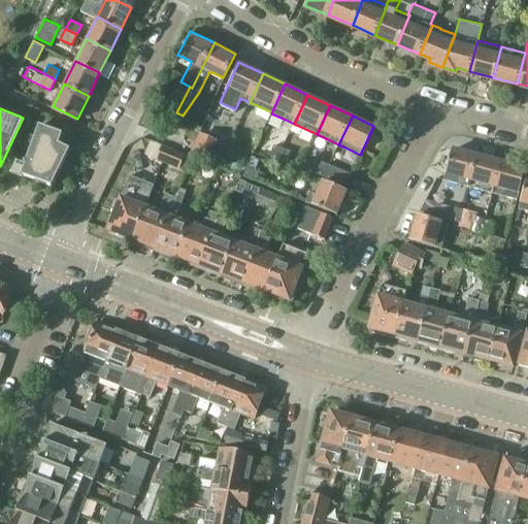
[(52,184),(69,148),(58,141),(62,132),(39,123),(26,159),(24,158),(23,160),(17,158),(11,168),(52,184)]
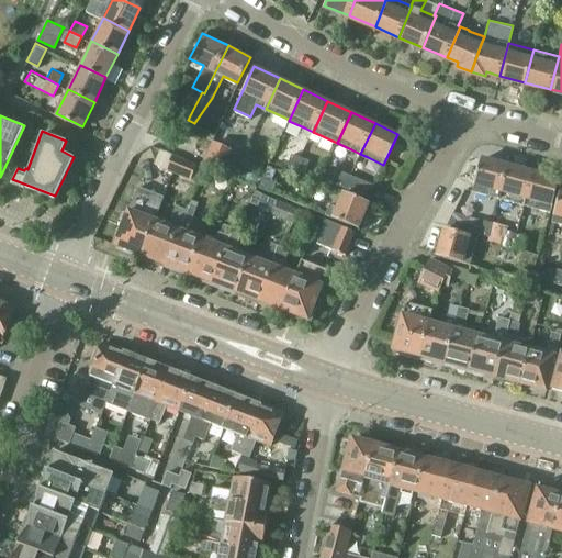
[(214,141),(206,157),(224,165),(231,148),(214,141)]
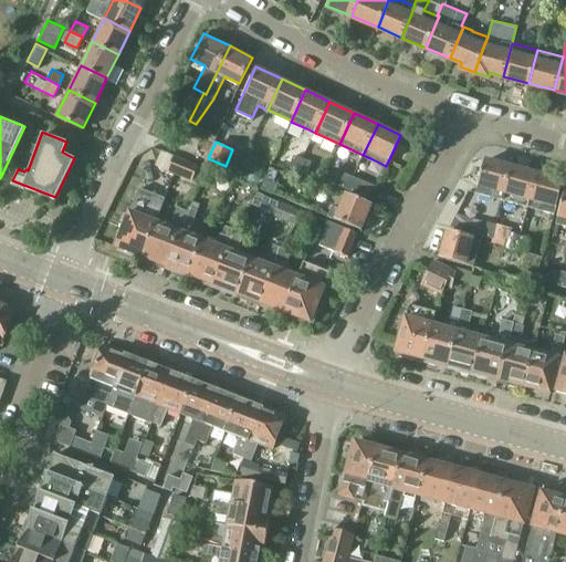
[(287,167),(297,172),(303,157),(293,153),(287,167)]
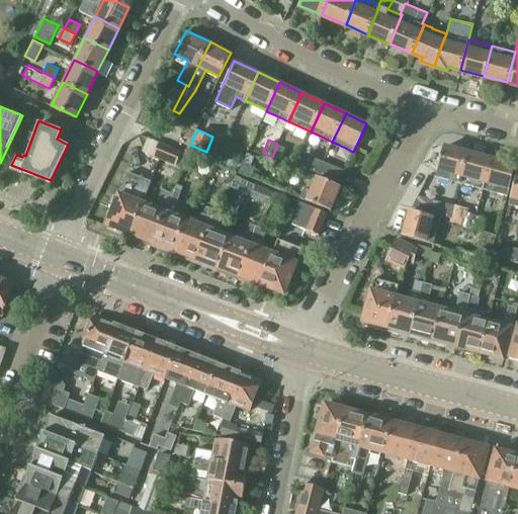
[(159,141),(153,154),(176,163),(181,151),(159,141)]
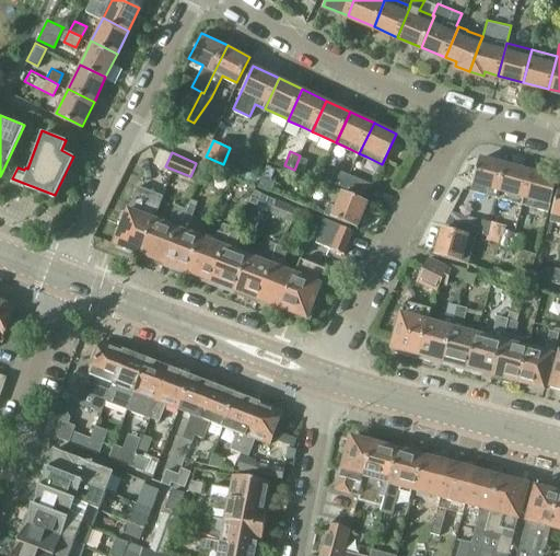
[(294,170),(303,172),(308,158),(300,155),(294,170)]
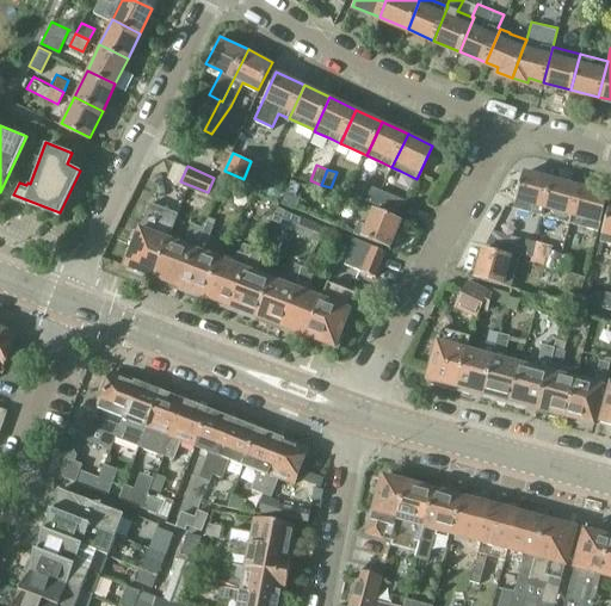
[(251,171),(245,185),(254,189),(260,175),(251,171)]
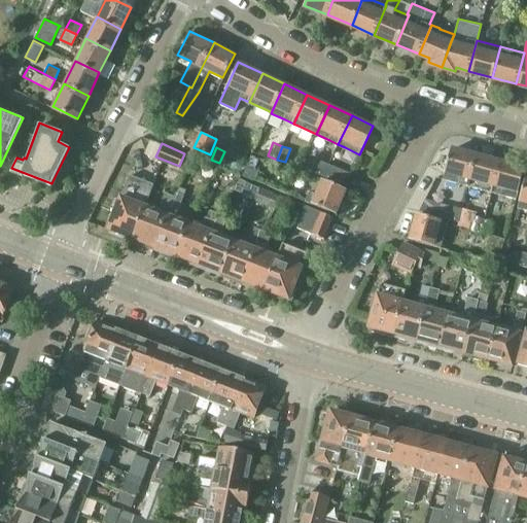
[(451,147),(443,178),(458,182),(466,184),(473,153),(451,147)]
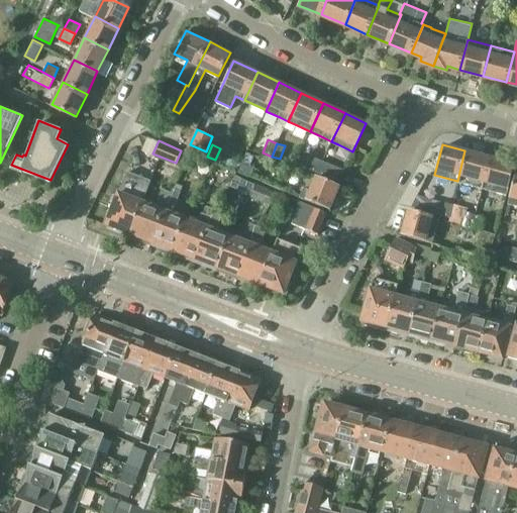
[(228,151),(220,148),(215,160),(223,164),(228,151)]
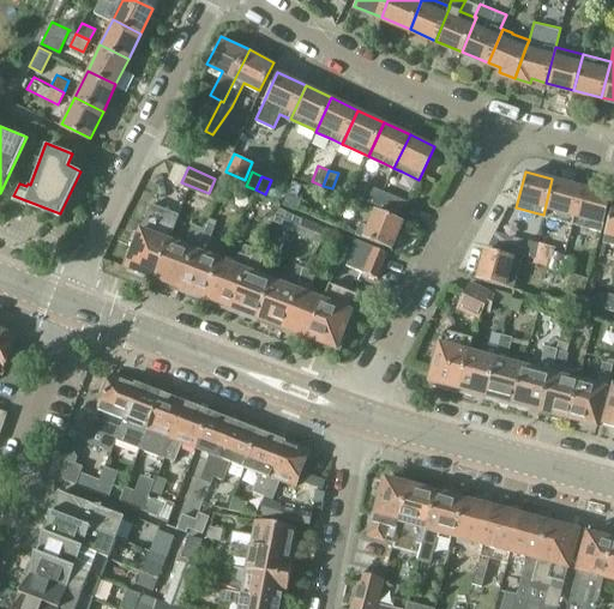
[(215,179),(209,193),(220,198),(228,184),(215,179)]
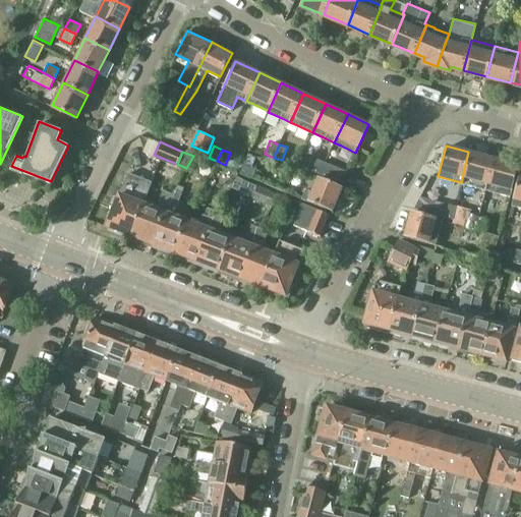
[(468,152),(461,182),(476,186),(484,188),(493,158),(468,152)]
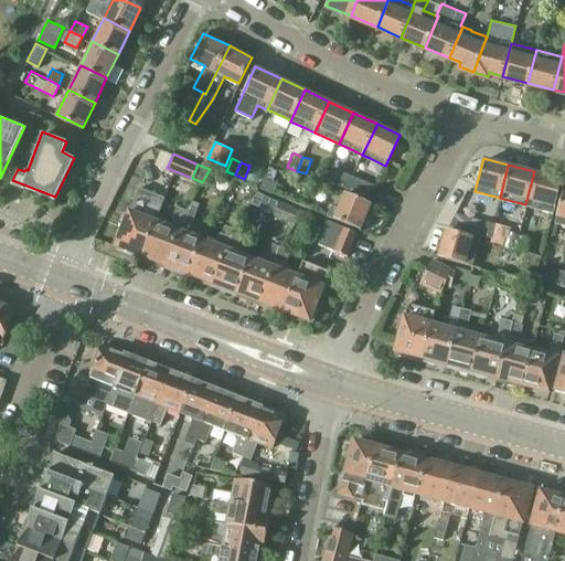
[(326,168),(321,177),(333,182),(337,173),(326,168)]
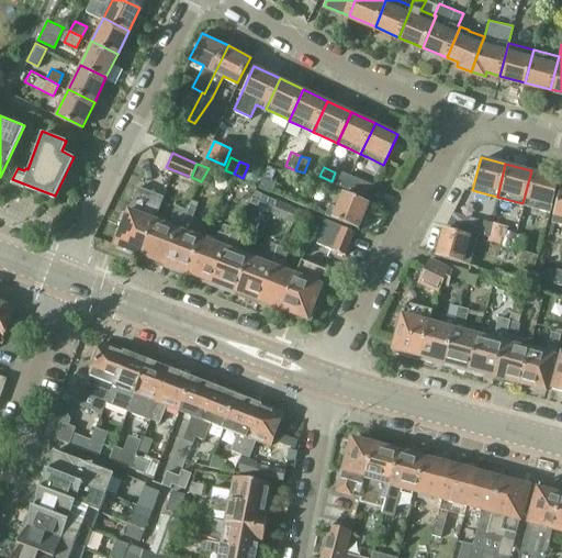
[(335,182),(346,188),(351,174),(340,168),(335,182)]
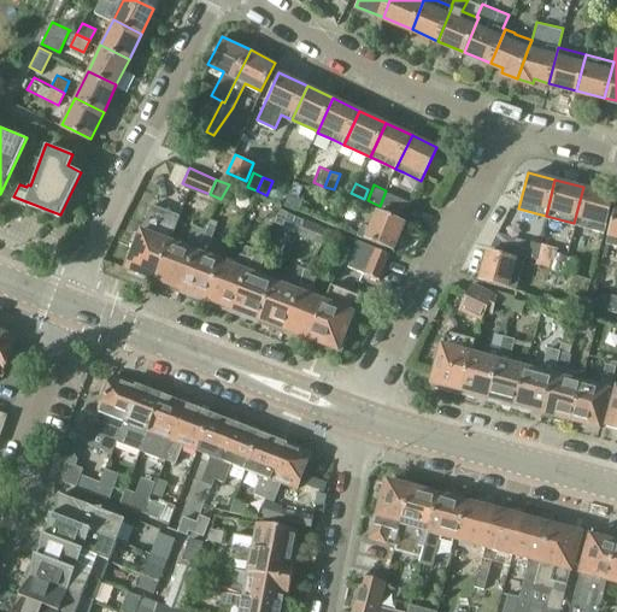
[(583,187),(574,223),(585,227),(604,231),(613,195),(583,187)]
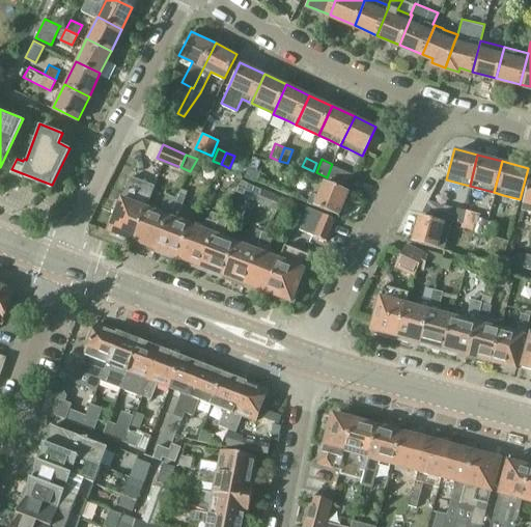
[(332,164),(327,177),(348,186),(354,173),(332,164)]
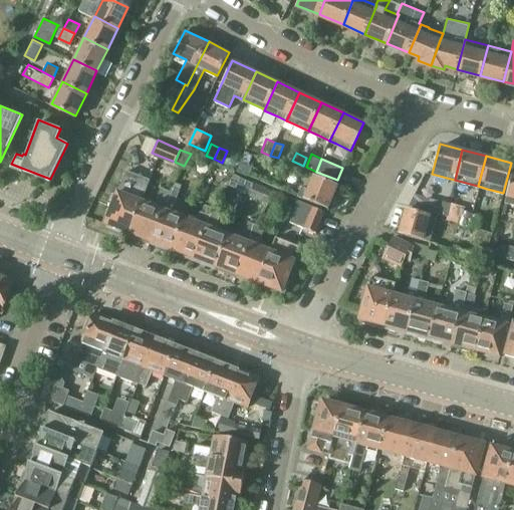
[(251,165),(239,160),(236,169),(247,174),(251,165)]
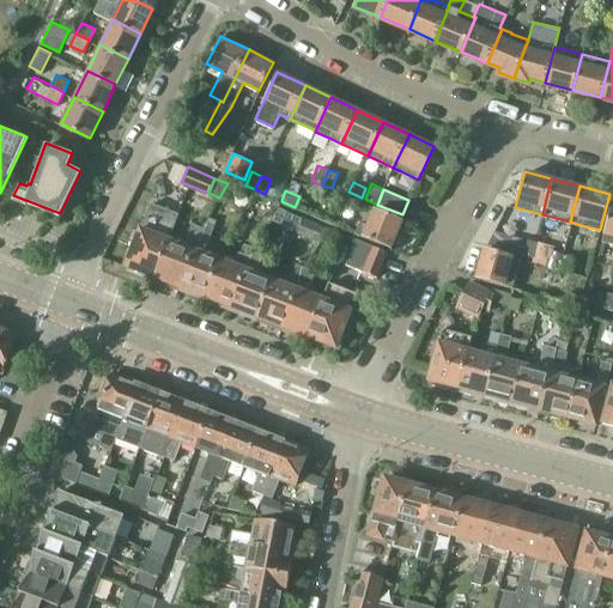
[(137,229),(125,261),(127,262),(126,265),(128,266),(127,268),(143,274),(144,272),(153,275),(169,238),(171,233),(170,233),(178,213),(157,205),(150,201),(139,230),(137,229)]
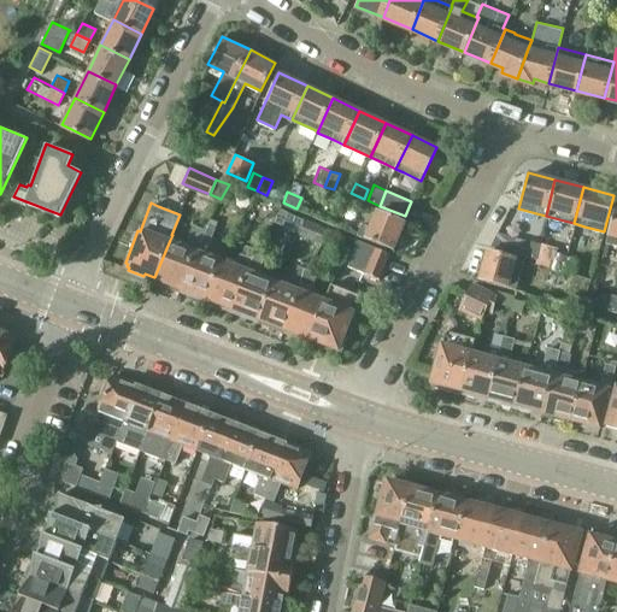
[(616,206),(605,242),(609,242),(616,245),(616,206)]
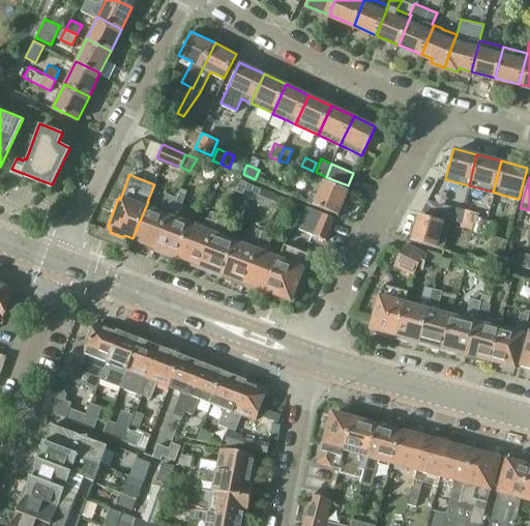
[(311,192),(307,201),(337,213),(347,190),(325,181),(319,195),(311,192)]
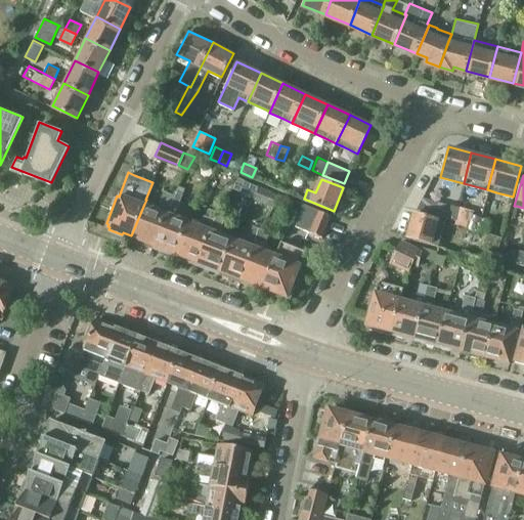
[(249,180),(245,189),(253,192),(257,183),(249,180)]
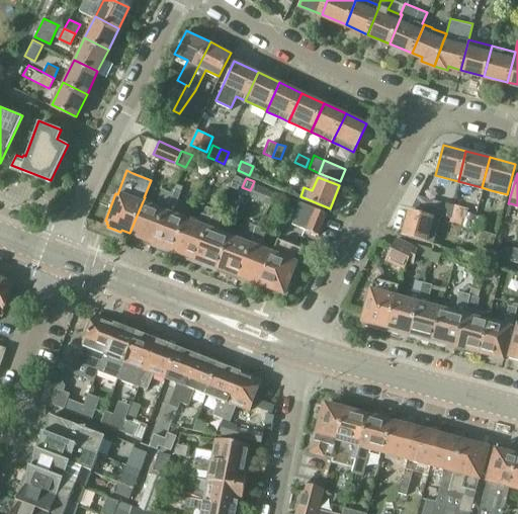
[(163,209),(152,241),(161,245),(160,247),(171,251),(172,249),(173,250),(185,219),(173,213),(176,205),(175,205),(183,184),(177,182),(171,191),(163,209)]
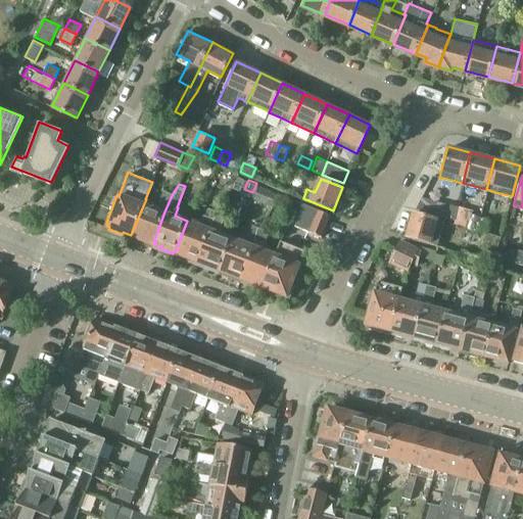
[(258,184),(257,184),(252,195),(251,195),(246,206),(251,209),(252,206),(253,206),(256,199),(273,206),(278,193),(271,190),(271,189),(258,184)]
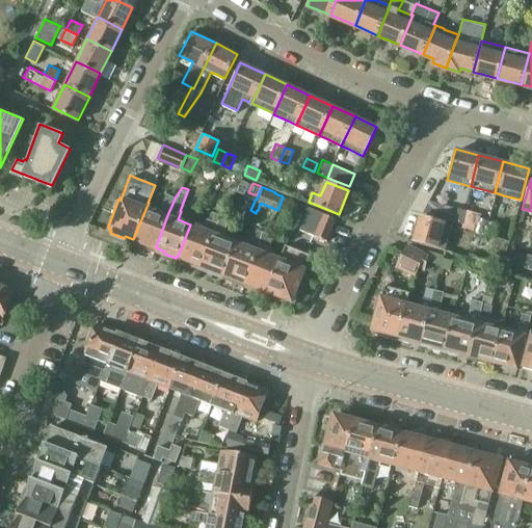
[(147,207),(133,239),(135,240),(134,242),(145,246),(147,244),(156,247),(167,215),(176,196),(166,192),(160,212),(147,207)]
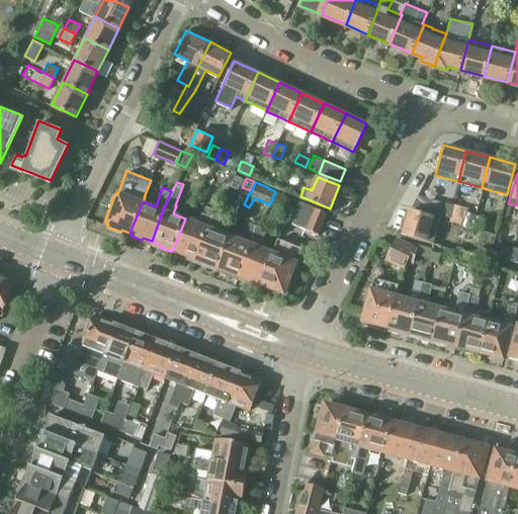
[(422,195),(419,207),(450,217),(454,203),(422,195)]
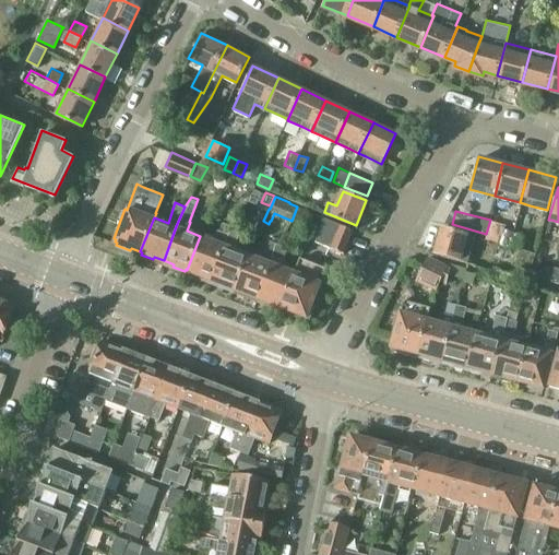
[(344,252),(353,229),(324,219),(316,241),(344,252)]
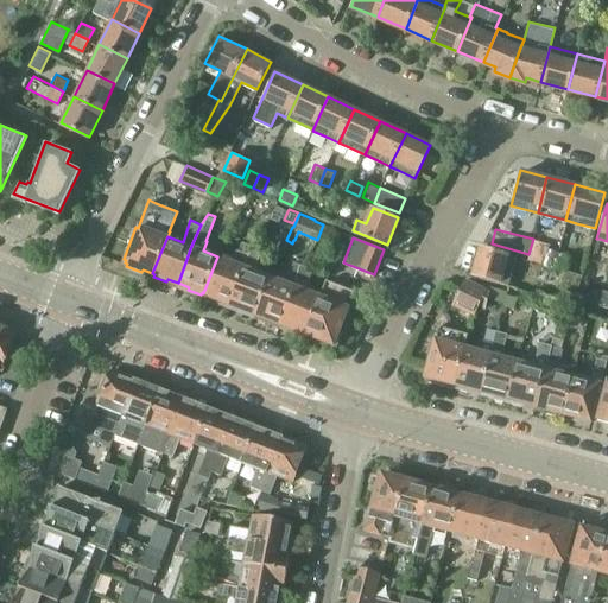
[(217,256),(203,293),(206,293),(204,296),(217,302),(219,298),(229,303),(244,266),(252,243),(242,240),(239,249),(236,248),(232,261),(217,256)]
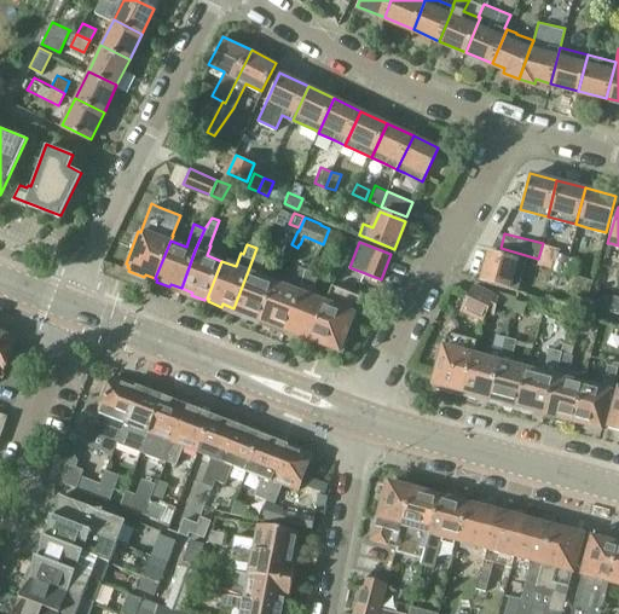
[(248,271),(233,308),(244,312),(243,316),(256,320),(258,318),(259,318),(273,281),(259,274),(268,249),(258,244),(256,248),(248,271)]
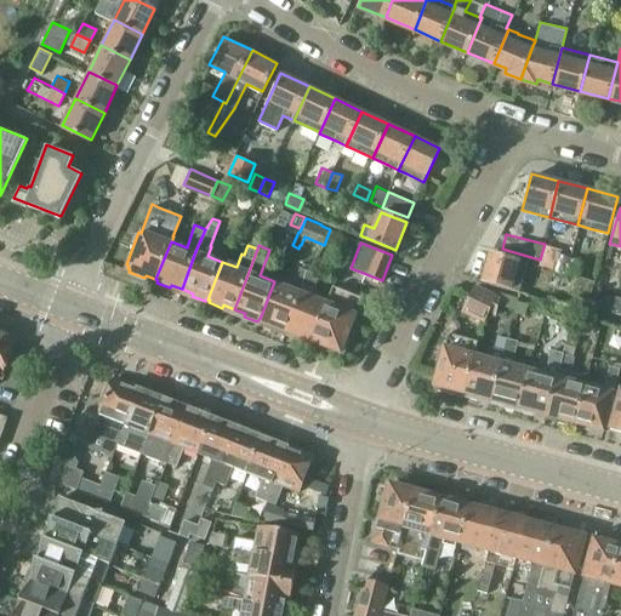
[(490,251),(482,280),(518,290),(519,290),(527,260),(517,257),(490,251)]
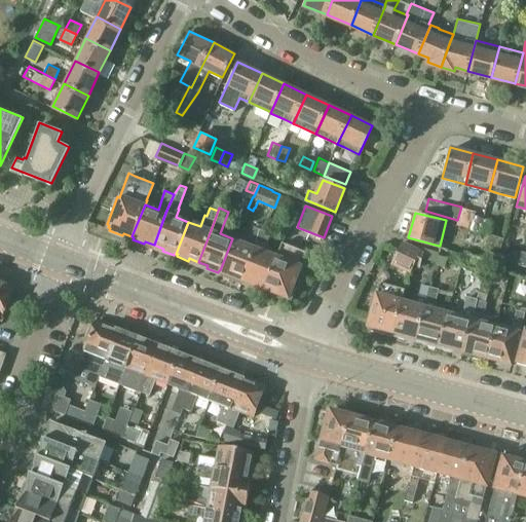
[(471,227),(481,230),(484,217),(474,214),(471,227)]
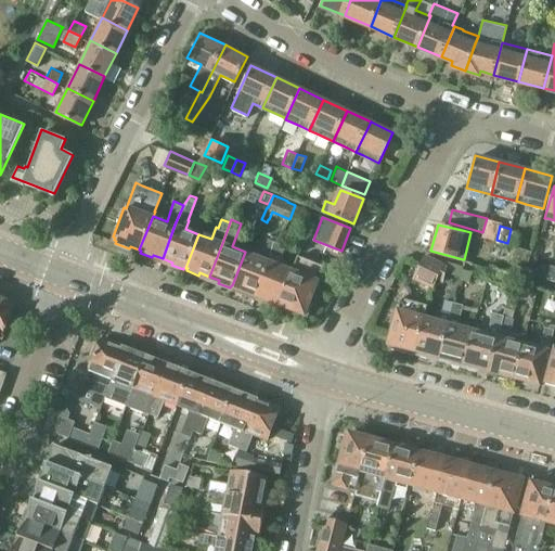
[(519,231),(511,229),(507,243),(515,245),(519,231)]
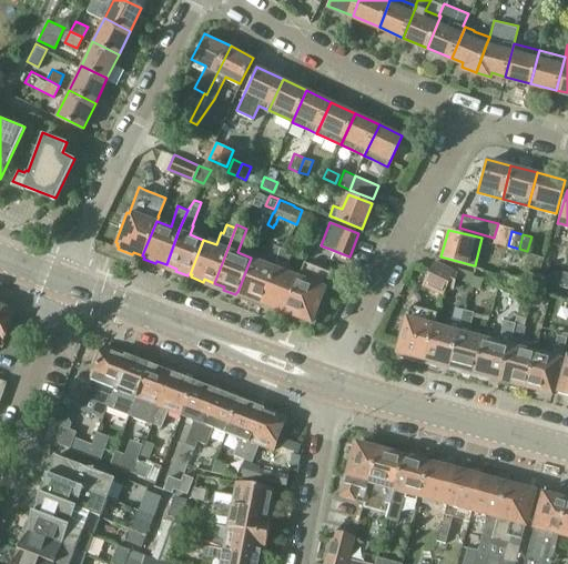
[(251,258),(237,292),(240,293),(239,295),(251,300),(252,298),(262,302),(283,247),(274,243),(266,263),(266,264),(251,258)]
